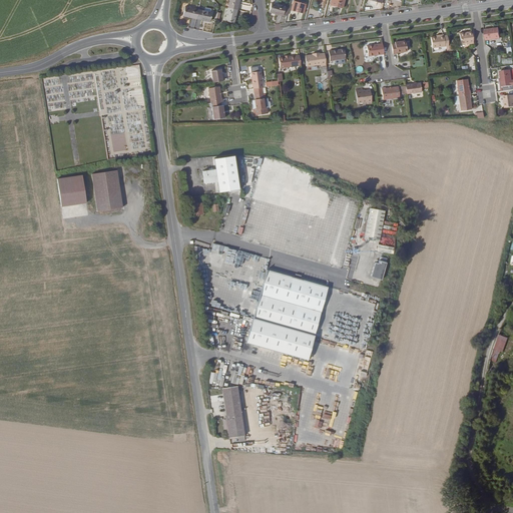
[(228,0),(227,8),(236,10),(238,0),(228,0)]
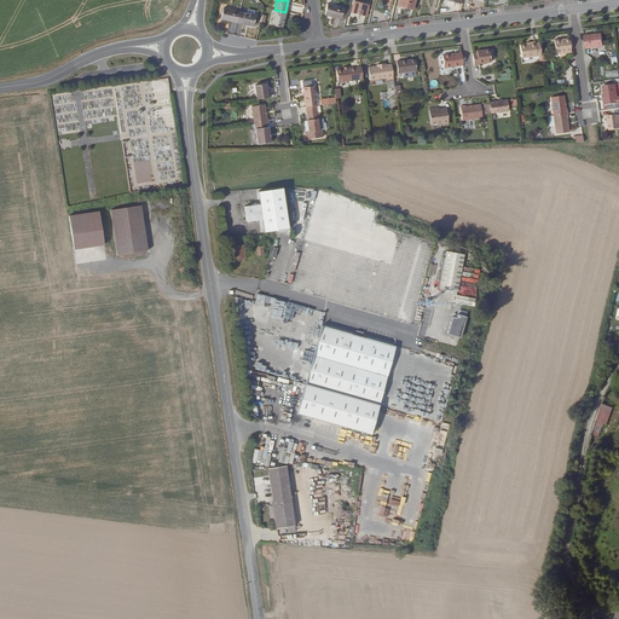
[(366,5),(353,1),(350,11),(364,15),(366,5)]
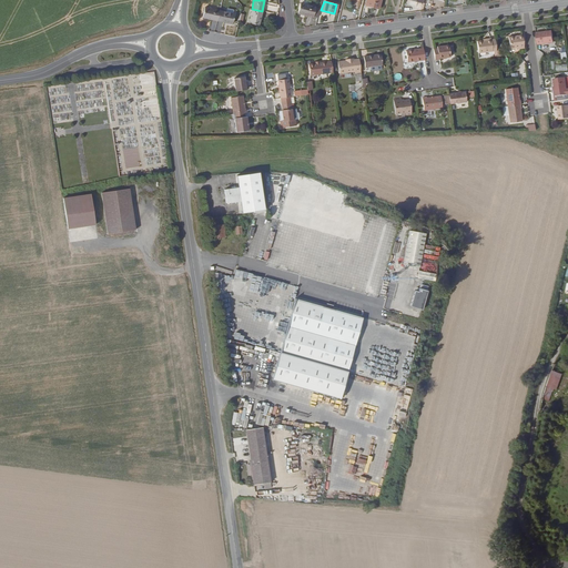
[(318,9),(301,3),(297,14),(312,18),(312,17),(316,18),(318,9)]
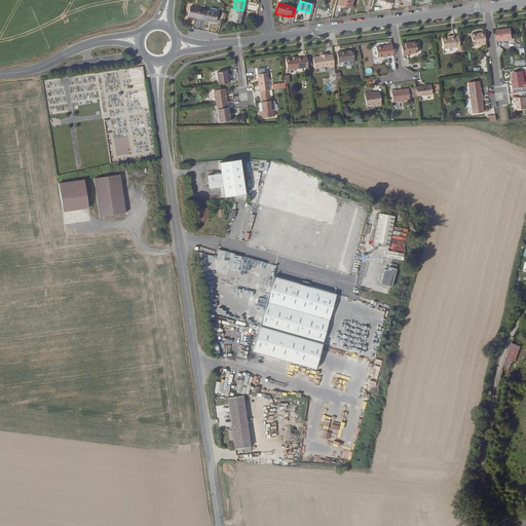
[(200,19),(202,9),(190,6),(187,14),(200,19)]
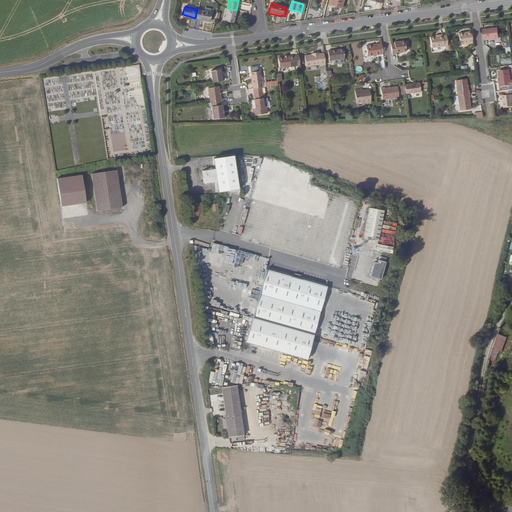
[(236,10),(227,8),(223,21),(233,24),(236,10)]
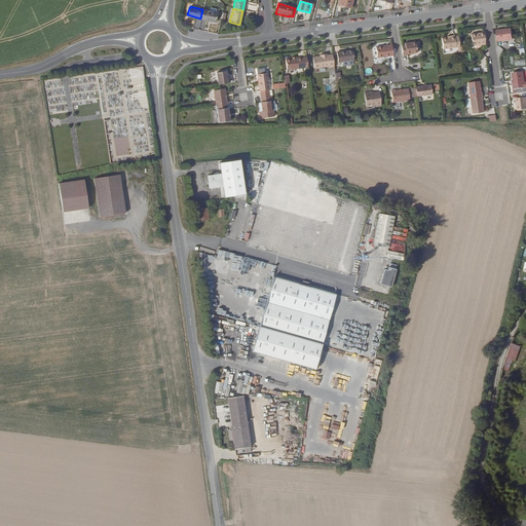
[(202,9),(200,19),(214,22),(217,12),(202,9)]
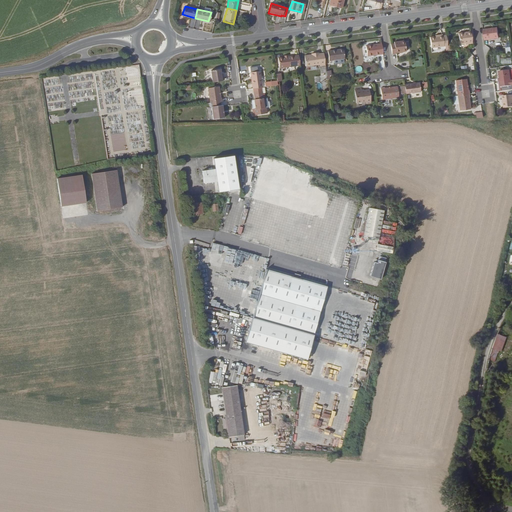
[(502,37),(500,27),(485,29),(487,39),(502,37)]
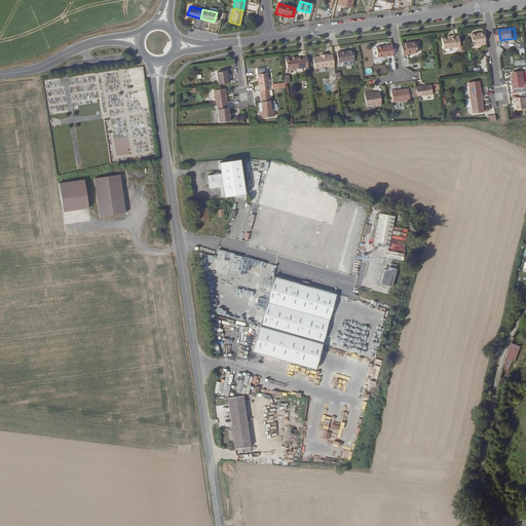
[(488,43),(487,32),(474,34),(474,35),(475,44),(480,43),(480,44),(488,43)]
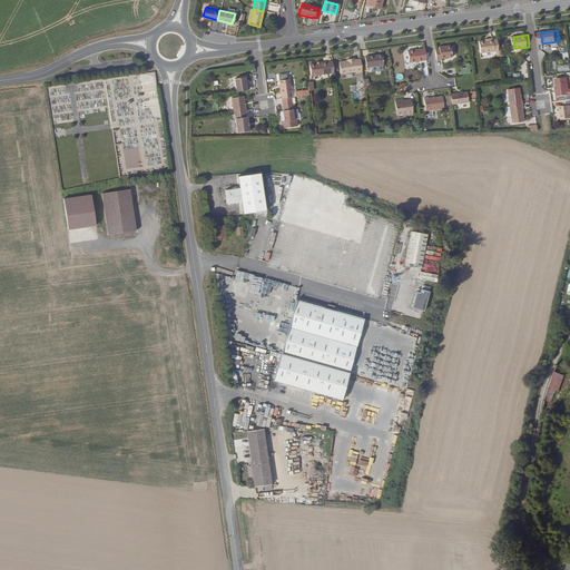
[(494,38),(494,37),(488,38),(488,39),(482,40),(483,51),(501,49),(500,38),(494,38)]
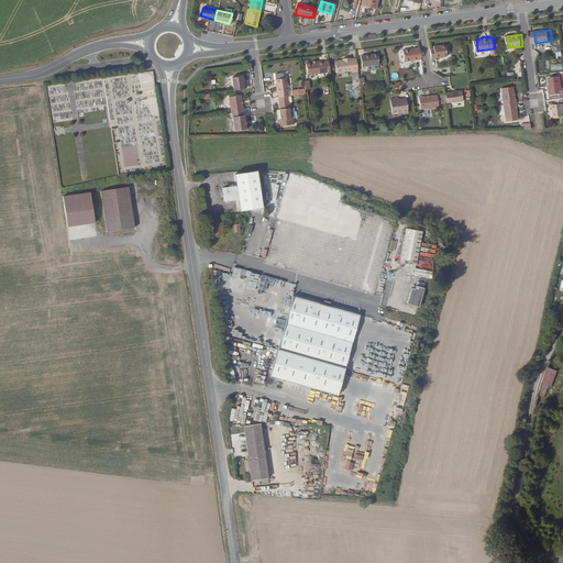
[(449,55),(448,43),(435,45),(435,47),(431,47),(433,58),(437,57),(437,56),(449,55)]
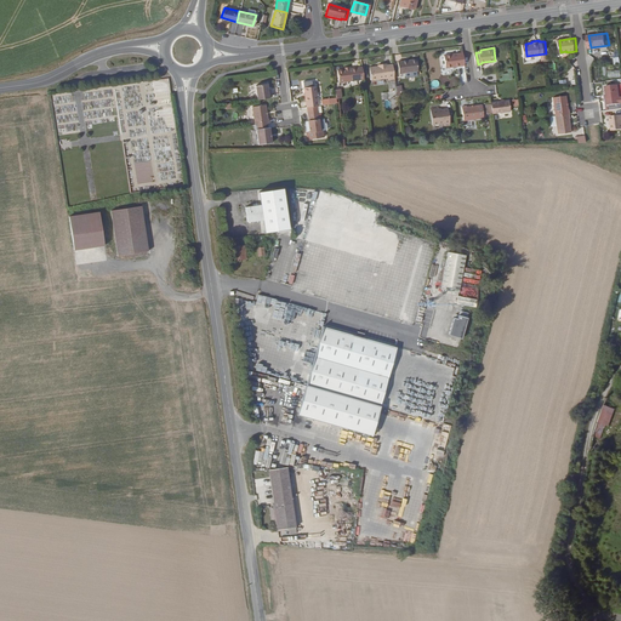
[(466,64),(465,51),(446,55),(448,67),(466,64)]
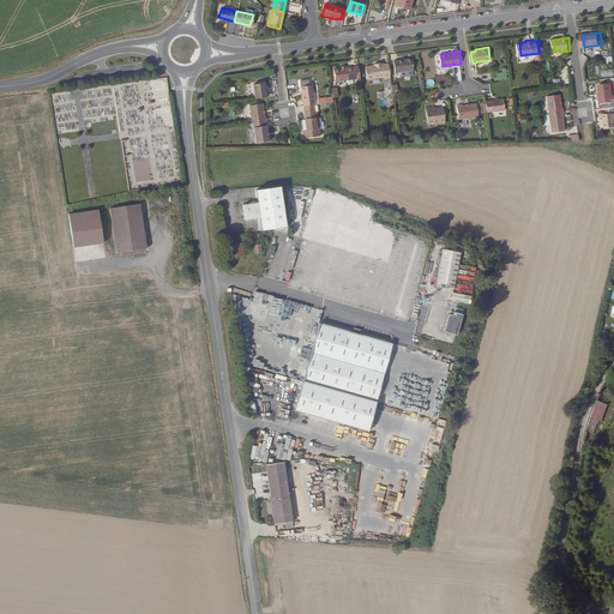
[(396,60),(398,71),(415,68),(414,56),(396,60)]
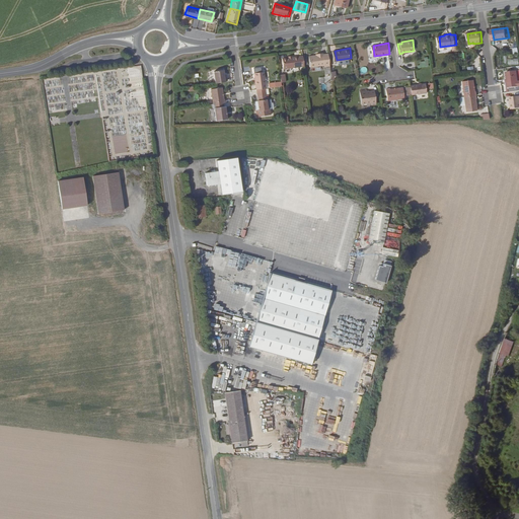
[(324,54),(324,52),(318,53),(318,54),(310,56),(312,66),(325,63),(326,66),(331,65),(329,53),(324,54)]
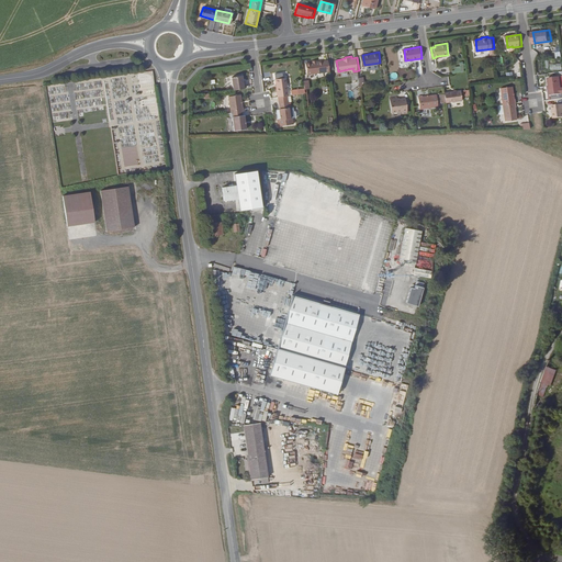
[(330,70),(329,59),(307,63),(310,74),(330,70)]
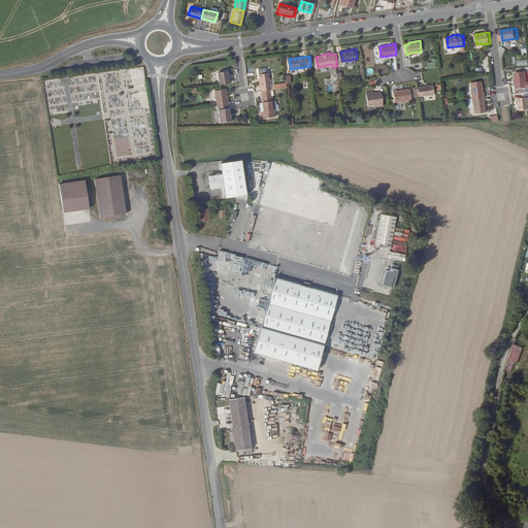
[(430,62),(425,62),(425,69),(435,68),(435,59),(430,59),(430,62)]
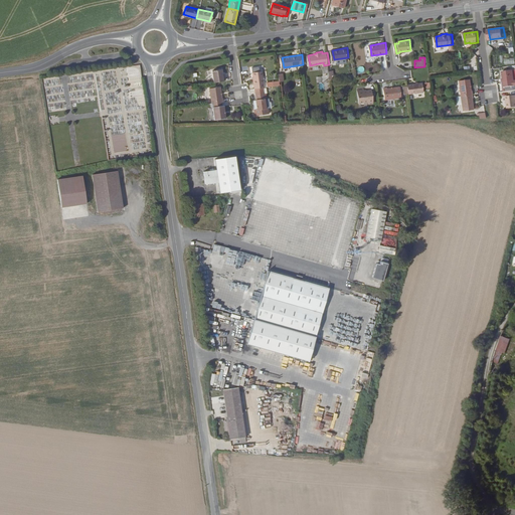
[(222,75),(221,68),(211,69),(213,81),(225,79),(224,75),(222,75)]
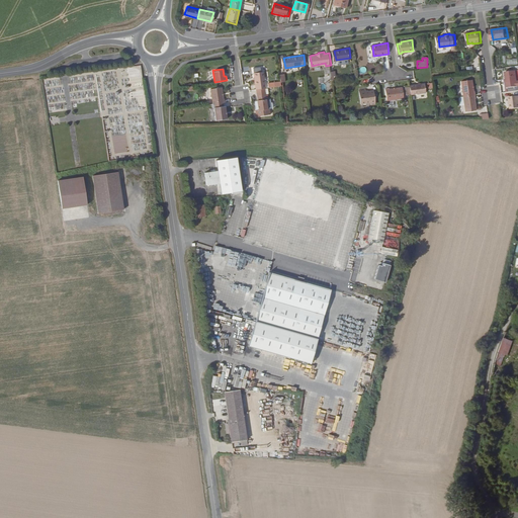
[(517,70),(508,73),(510,88),(517,86),(517,70)]
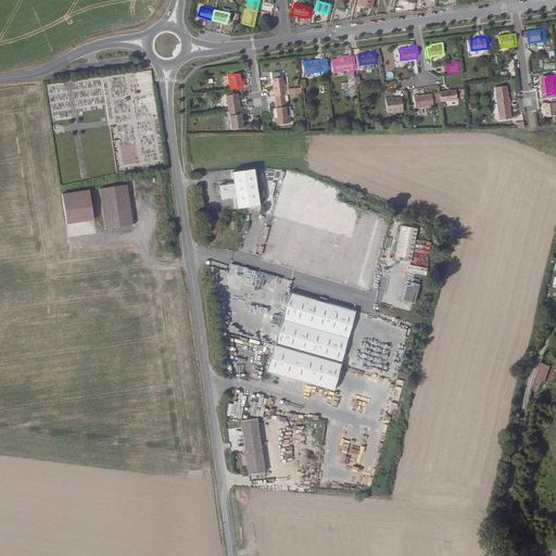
[(286,93),(283,76),(273,77),(276,95),(286,93)]
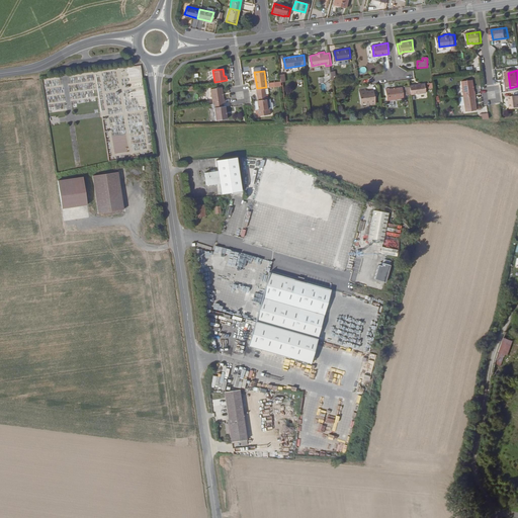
[(465,96),(478,94),(477,90),(476,91),(475,80),(463,82),(465,96)]
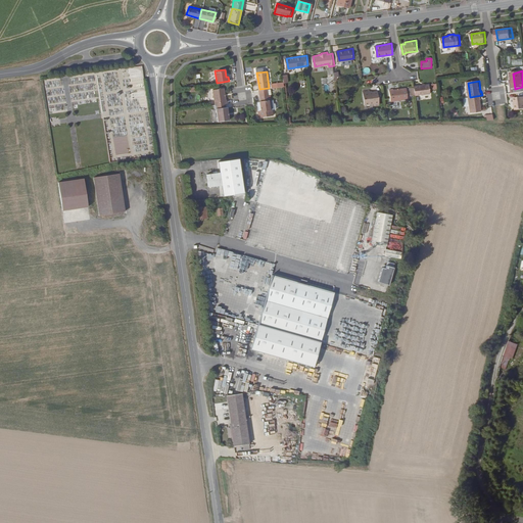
[(431,92),(429,83),(415,86),(416,94),(431,92)]
